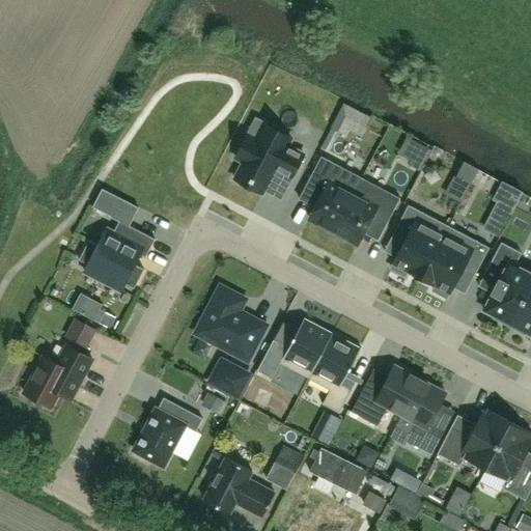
[(353,133),(364,111),(346,102),(335,123),(353,133)]
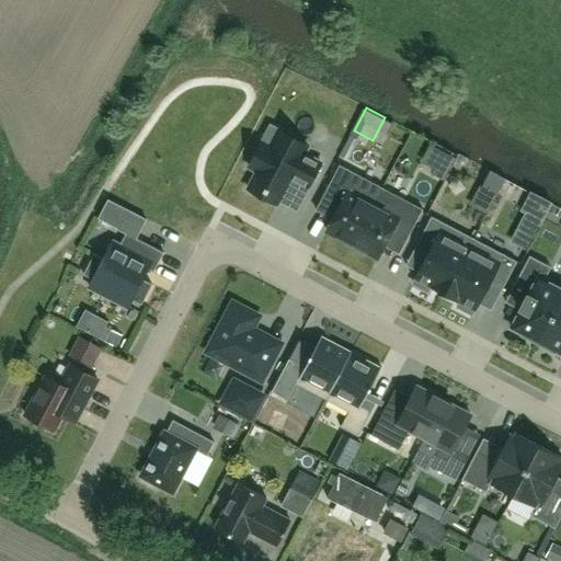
[(306,146),(276,130),(268,146),(261,142),(248,168),(255,171),(245,189),(275,204),(288,179),(306,189),(319,163),(302,153),(306,146)]
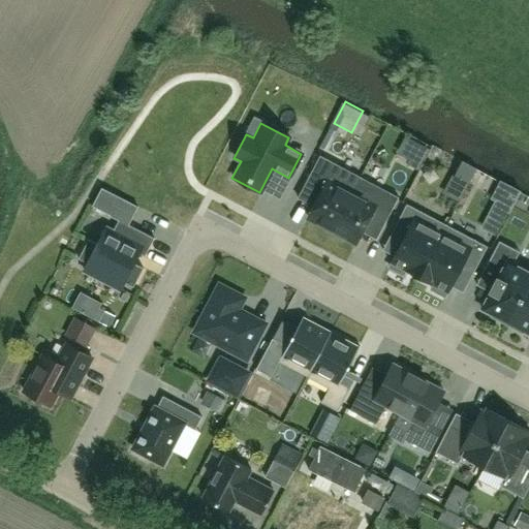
[(309,218),(333,231),(361,178),(320,157),(307,182),(323,191),(309,218)]
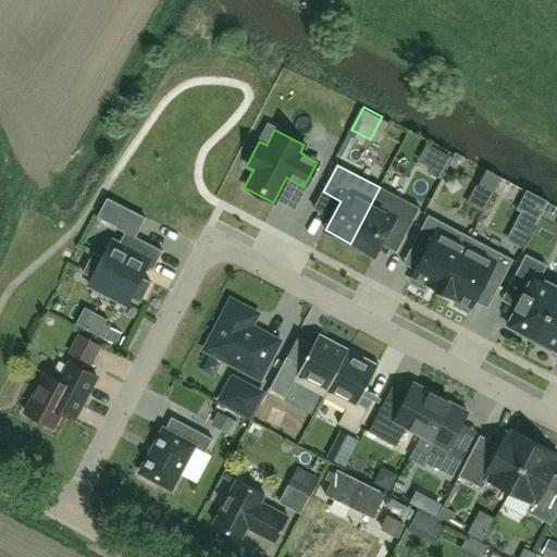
[(480,182),(469,201),(484,211),(496,192),(480,182)]
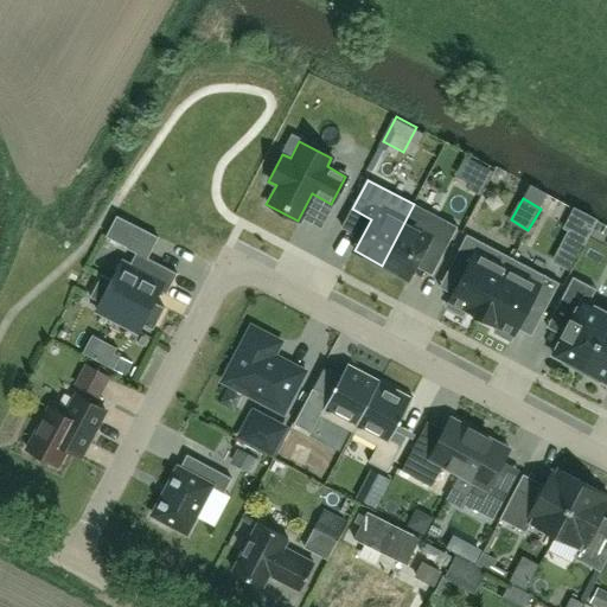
[(458,228),(414,204),(382,266),(408,280),(425,248),(442,257),(458,228)]
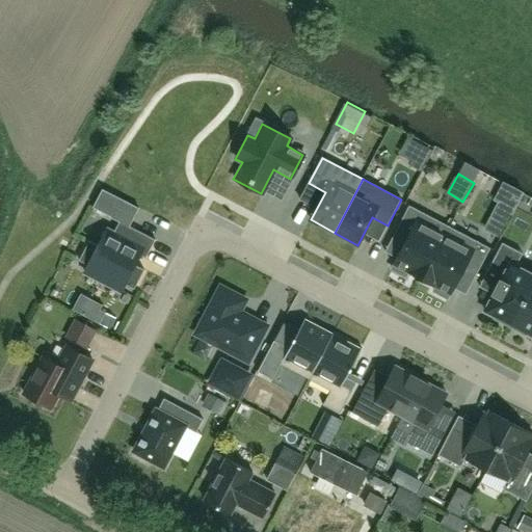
[(121,200),(102,190),(92,210),(110,219),(121,200)]
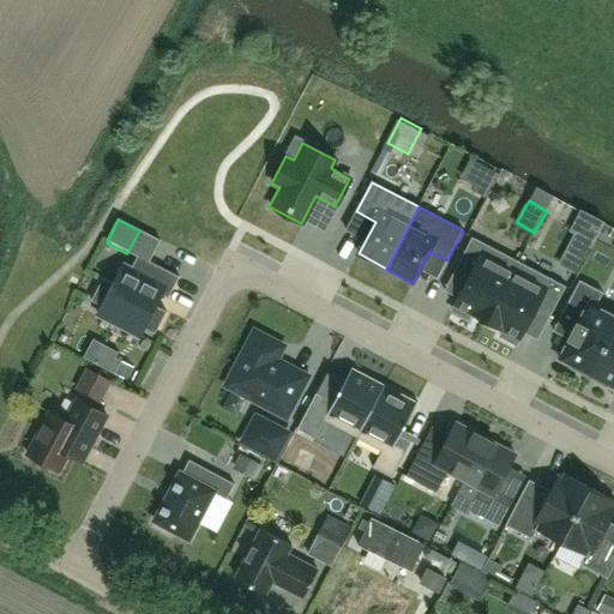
[(471,313),(488,321),(519,262),(471,238),(455,271),(469,280),(452,311),(468,319),(471,313)]
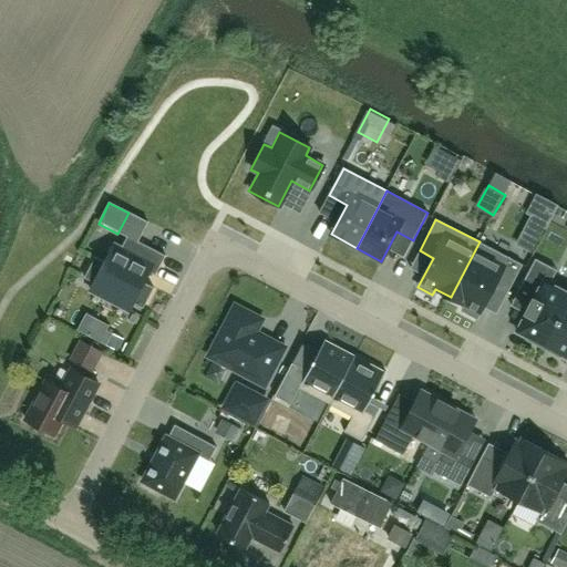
[(95,258),(84,278),(143,309),(154,288),(144,284),(150,272),(155,276),(165,256),(127,237),(121,250),(113,246),(104,264),(95,258)]
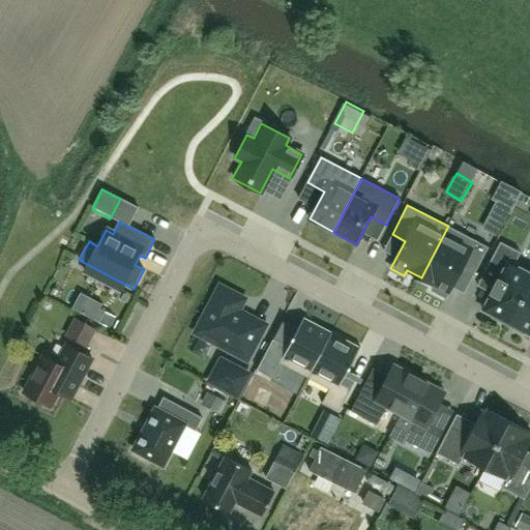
[(489,247),(448,226),(421,277),(435,285),(432,291),(446,297),(455,280),(461,283),(464,276),(471,281),(489,247)]
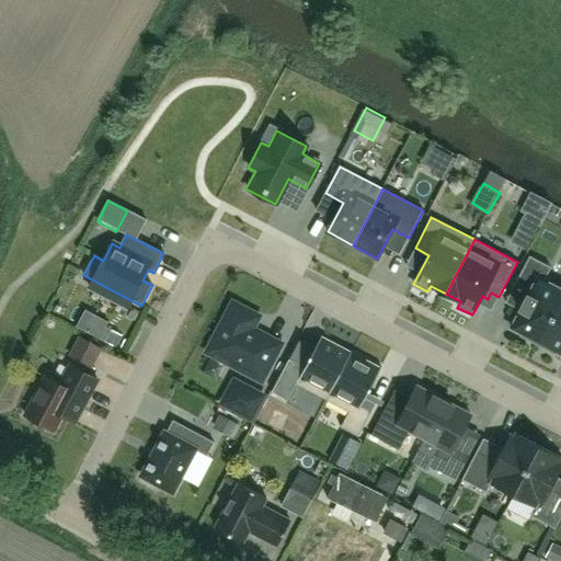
[(512,329),(539,343),(560,299),(560,289),(544,282),(551,267),(529,256),(514,288),(527,295),(519,310),(521,311),(512,329)]
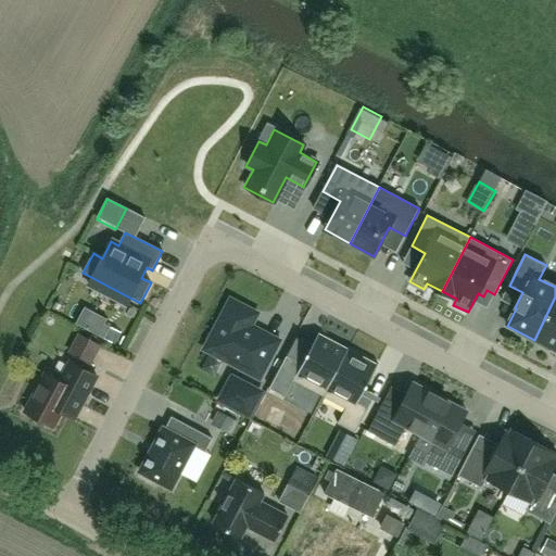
[(555,297),(534,340),(555,351),(555,297)]
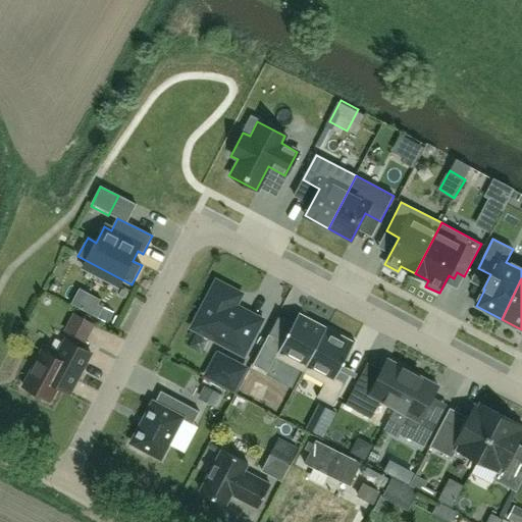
[(193,328),(243,355),(261,321),(246,312),(244,315),(233,309),(241,295),(216,282),(193,328)]
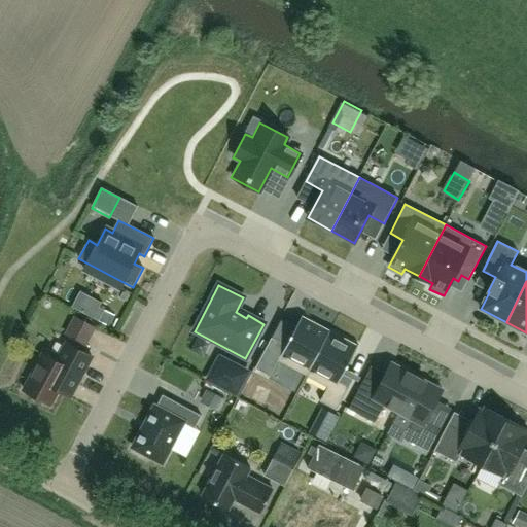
[(86,346),(96,327),(74,316),(65,335),(86,346)]
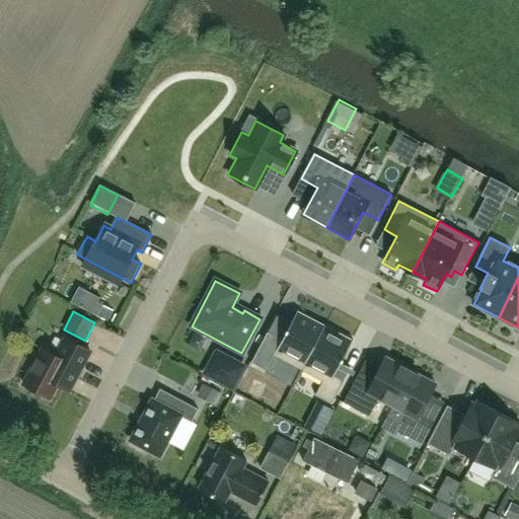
[(297,311),(292,321),(282,341),(268,332),(251,363),(266,371),(274,356),(301,370),(325,325),(324,325),(324,326),(298,312),(298,311),(297,311)]
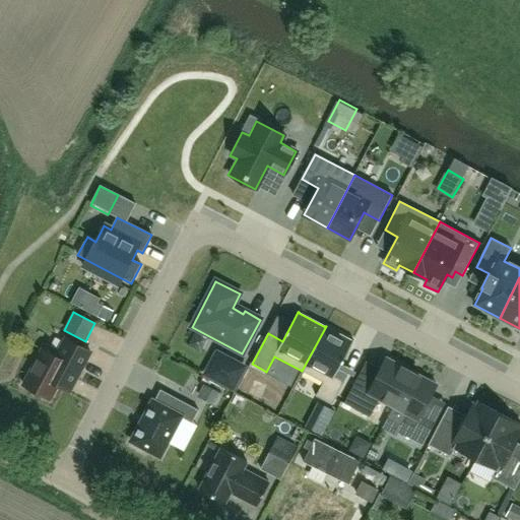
[(338,370),(341,365),(353,341),(352,340),(352,341),(326,327),(326,326),(302,371),(323,382),(316,396),(332,405),(348,375),(338,370)]
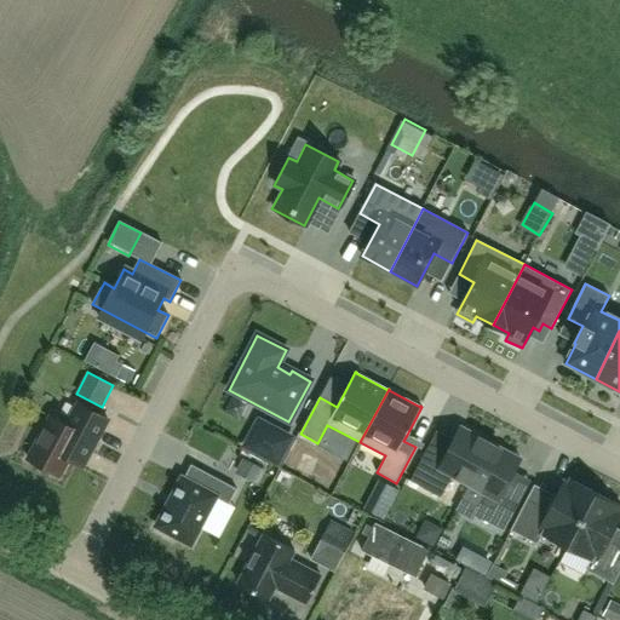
[(59,477),(69,459),(84,466),(108,420),(79,405),(67,426),(51,418),(28,461),(59,477)]
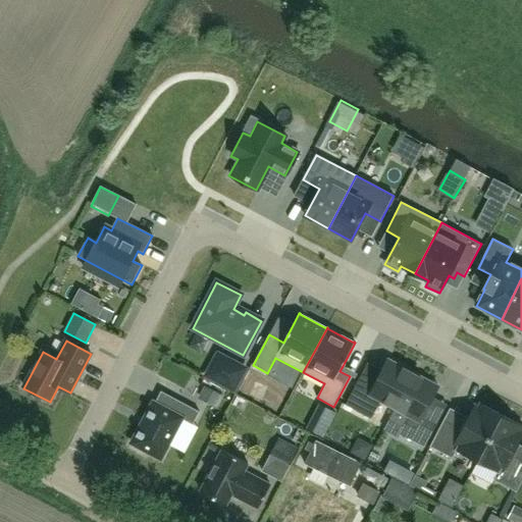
[(233,390),(245,369),(217,355),(206,376),(233,390)]
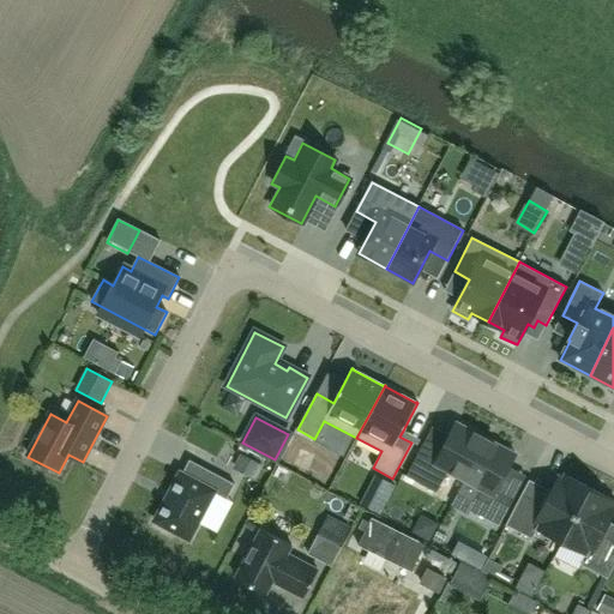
[(462,482),(485,439),(455,423),(437,459),(421,451),(405,479),(437,494),(447,474),(462,482)]
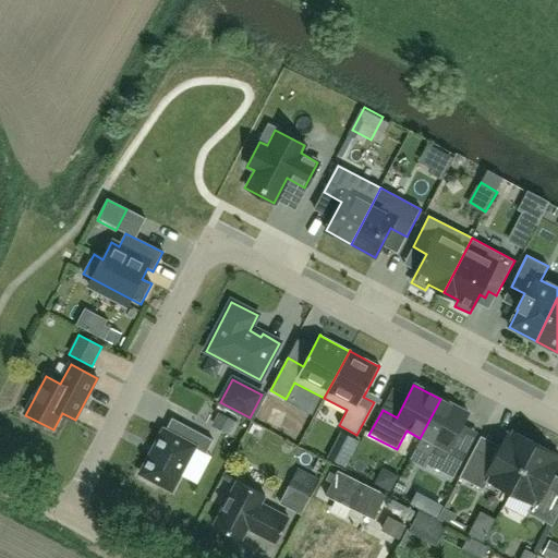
[(464,453),(450,446),(466,414),(440,399),(420,438),(433,445),(423,463),(451,478),(464,453)]
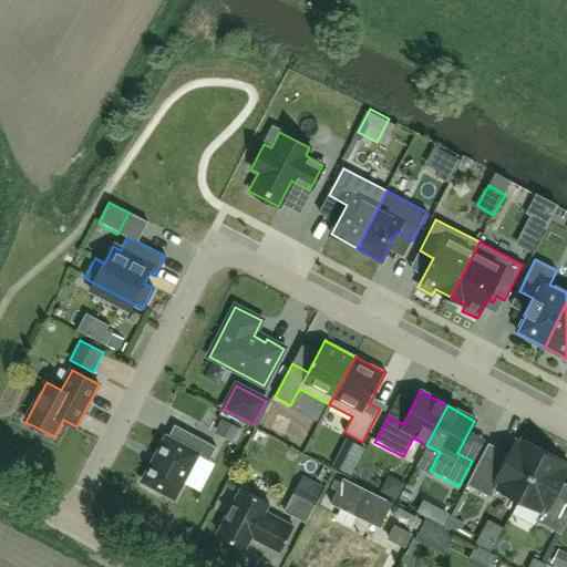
[(197,456),(209,463),(217,449),(195,437),(188,450),(167,439),(143,483),(147,485),(146,487),(158,494),(160,492),(174,500),(197,456)]
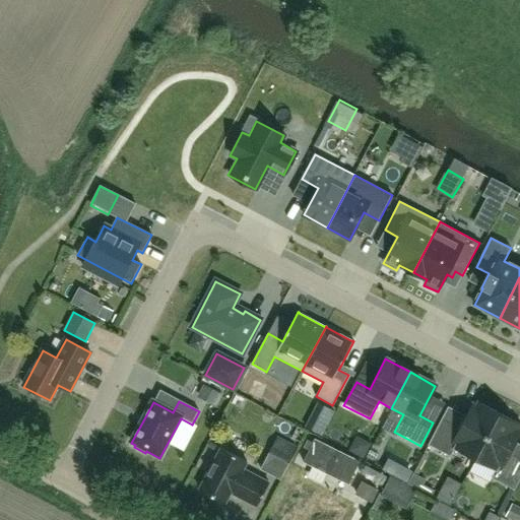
[(473,460),(498,414),(476,402),(474,406),(471,404),(459,428),(441,418),(427,445),(449,457),(453,449),(473,460)]
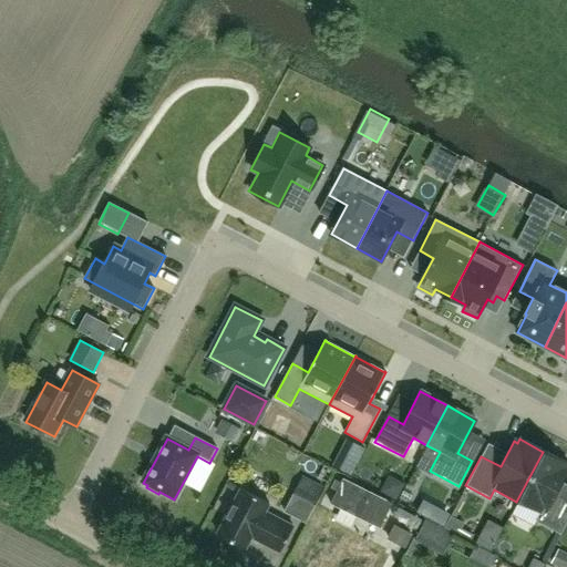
[(535,522),(559,535),(566,519),(566,501),(556,495),(566,473),(566,468),(565,467),(566,464),(543,452),(516,502),(539,514),(535,522)]
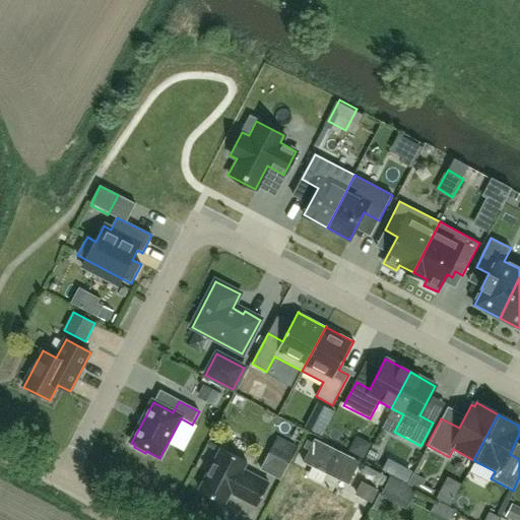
[(359,455),(378,456),(379,441),(360,440),(359,455)]
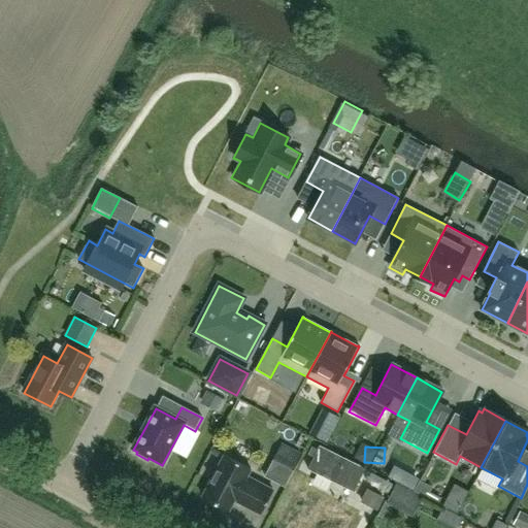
[(286,483),(298,464),(281,453),(268,472),(286,483)]
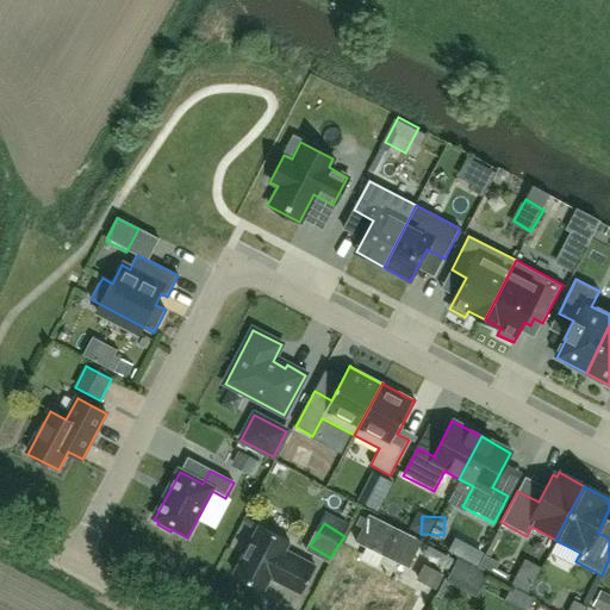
[(259,527),(234,576),(265,592),(271,579),(302,596),(316,568),(285,552),(290,543),(259,527)]
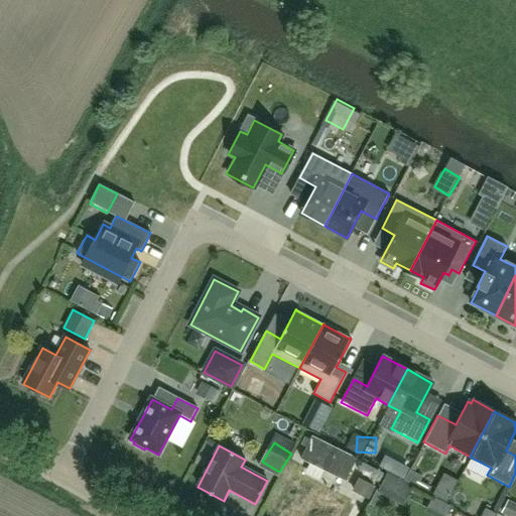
[(438,496),(452,503),(458,492),(444,486),(438,496)]
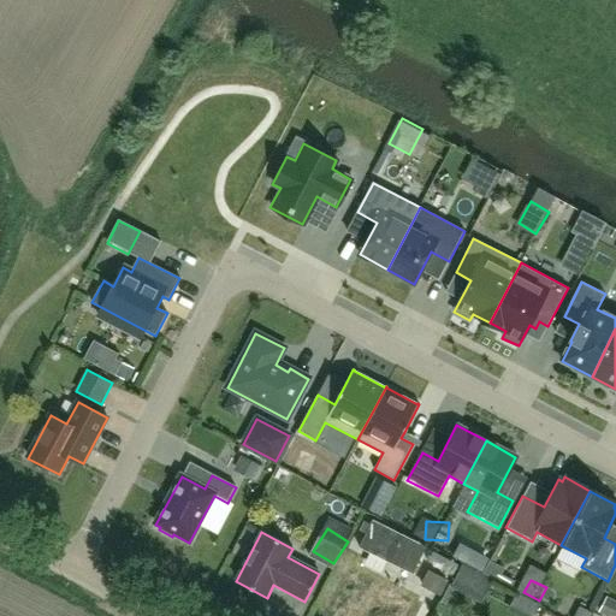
[(397,615),(341,586),(325,615),(397,615)]
